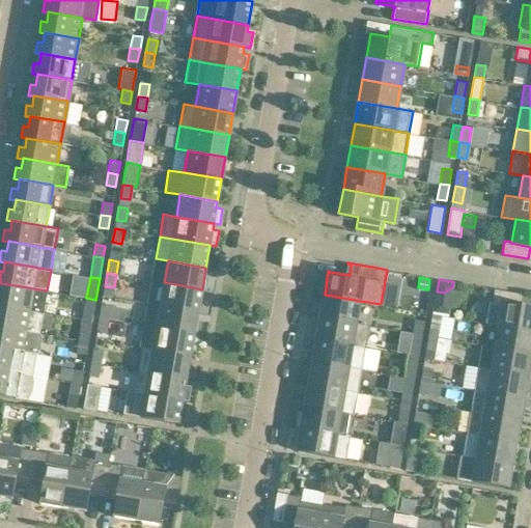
[(198,311),(202,289),(164,282),(150,280),(146,302),(198,311)]
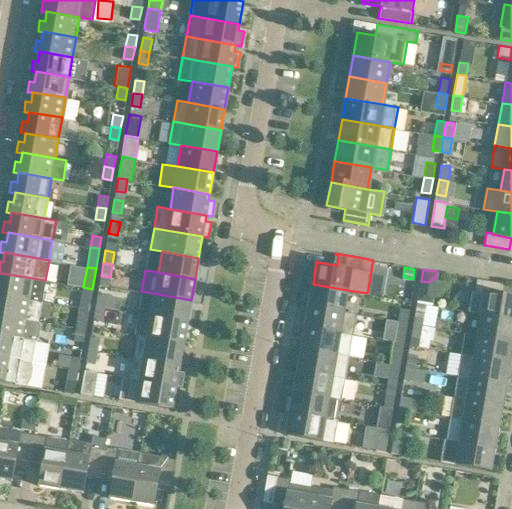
[(0,293),(42,300),(45,280),(1,273),(0,276),(0,293)]
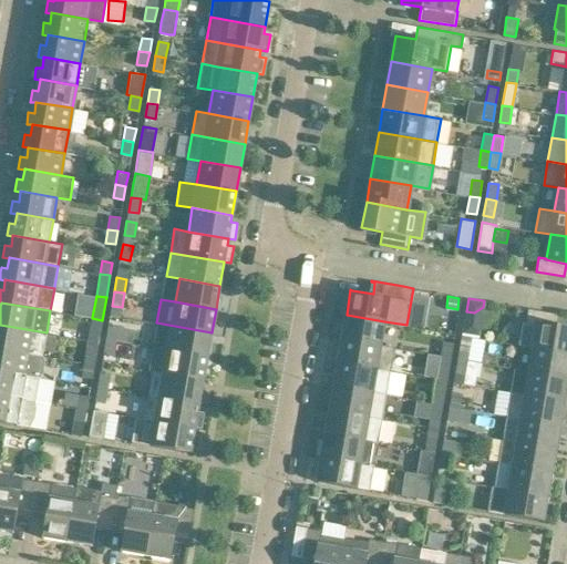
[(519,345),(534,347),(566,352),(566,327),(554,326),(555,314),(559,315),(559,314),(528,308),(525,321),(523,321),(519,345)]
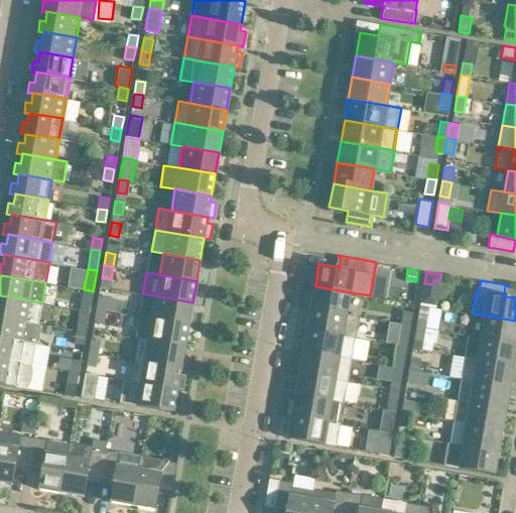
[(315,286),(311,307),(346,313),(350,292),(315,286)]
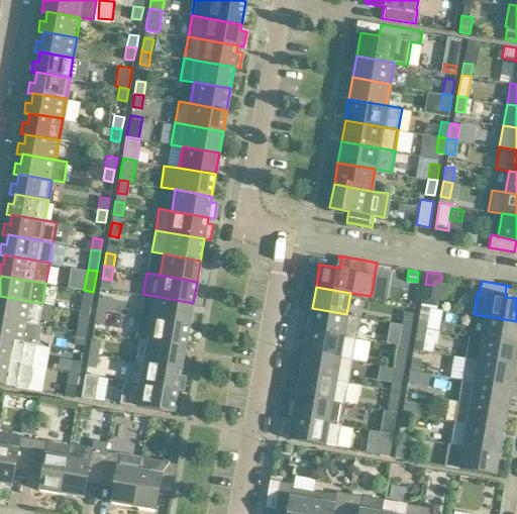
[(91,304),(93,292),(84,290),(82,302),(91,304)]
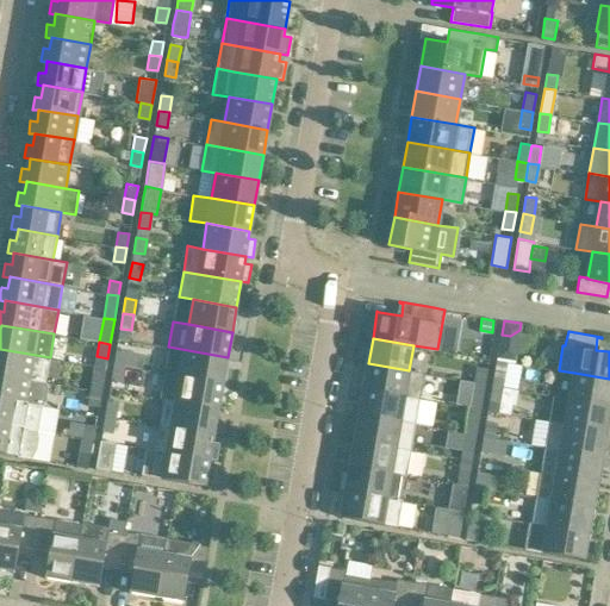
[(165,373),(223,382),(228,357),(168,347),(163,373),(165,373)]
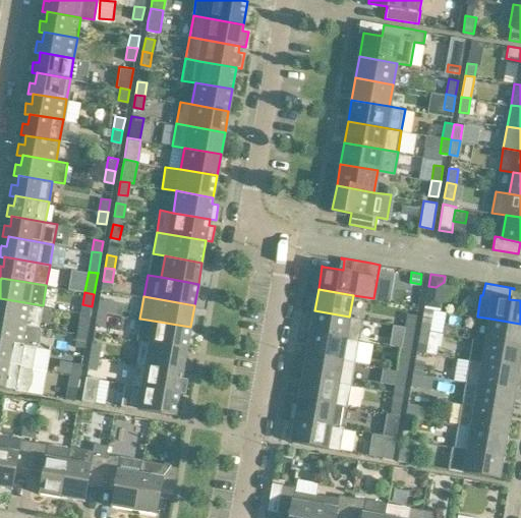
[(0,319),(39,327),(43,305),(0,298),(0,319)]
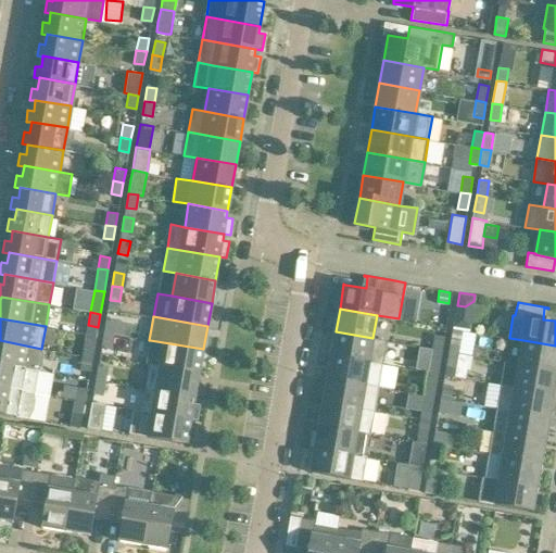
[(106,318),(104,331),(114,334),(116,319),(106,318)]
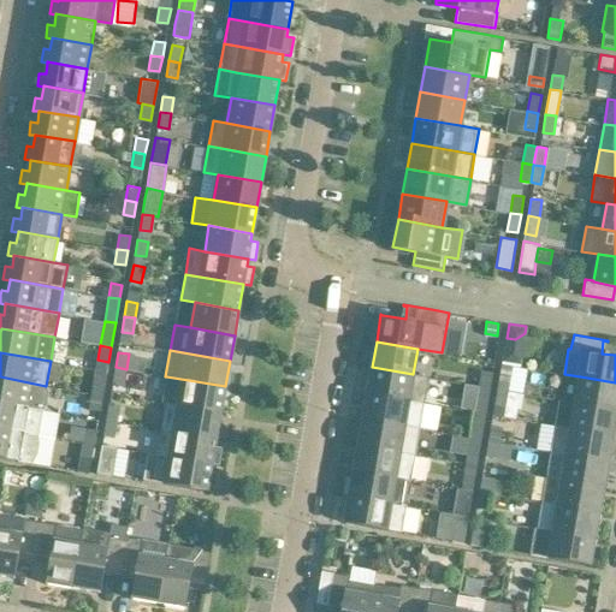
[(126,369),(116,367),(112,382),(123,385),(126,369)]
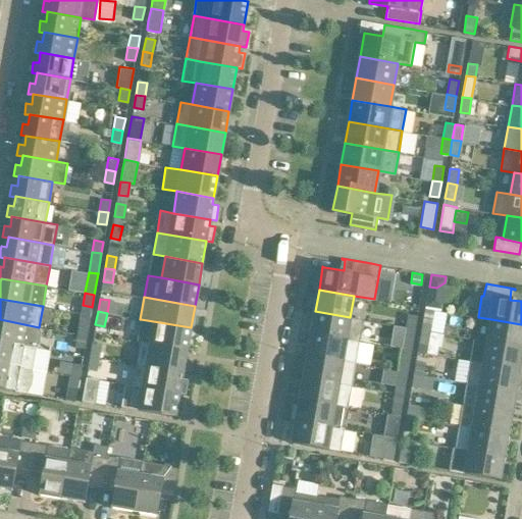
[(315,311),(311,332),(360,342),(363,319),(350,317),(315,311)]
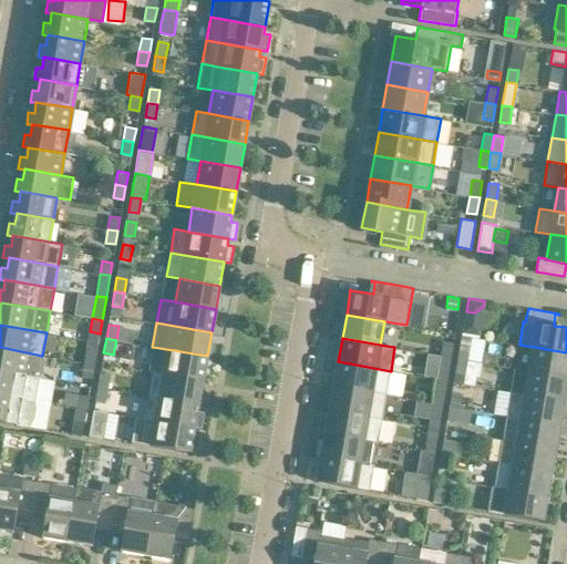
[(89,340),(84,362),(94,365),(99,341),(89,340)]
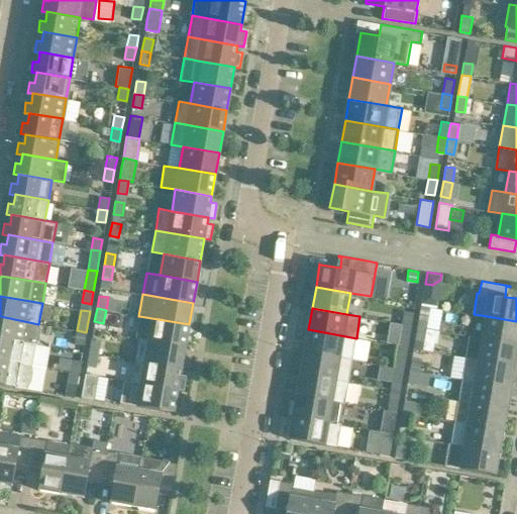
[(404,311),(402,323),(411,325),(413,312),(404,311)]
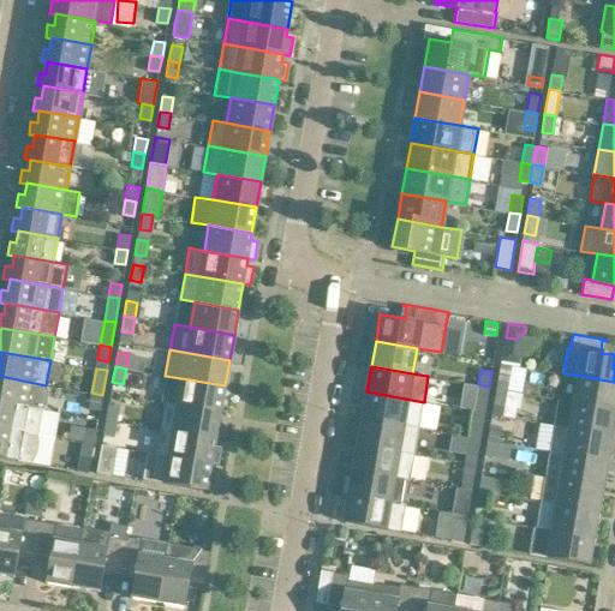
[(499,372),(496,388),(507,390),(509,375),(499,372)]
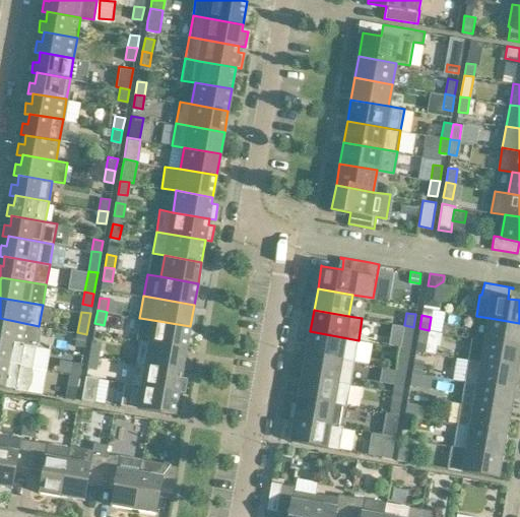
[(476,316),(472,337),(485,340),(519,345),(519,323),(490,318),(476,316)]
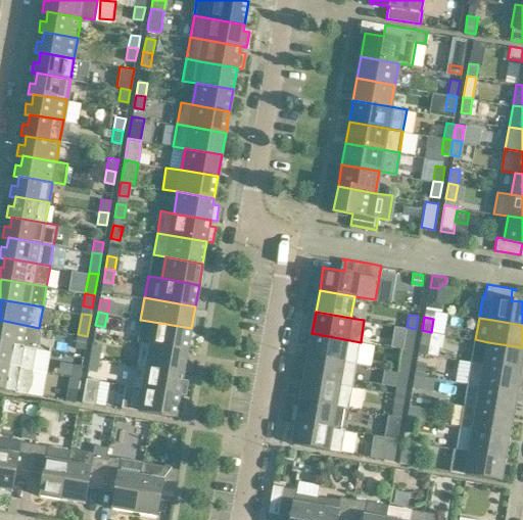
[(0,341),(36,348),(39,343),(41,333),(39,328),(0,320),(0,341)]
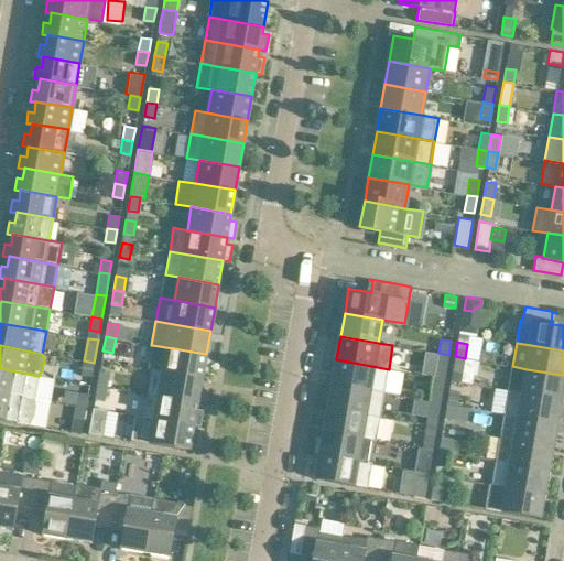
[(152,345),(149,368),(151,368),(202,378),(206,354),(152,345)]
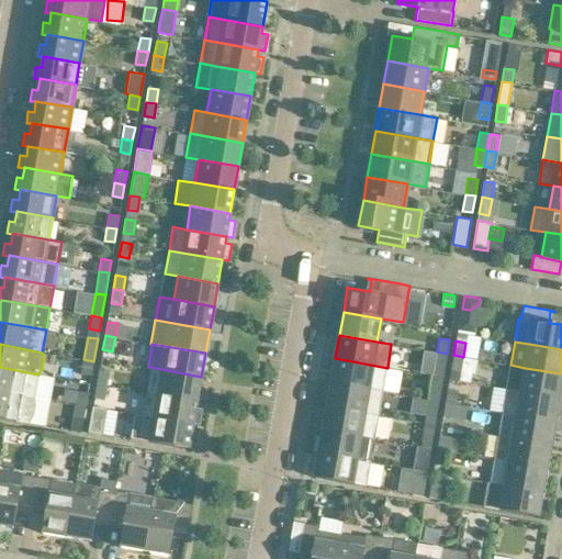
[(435,366),(445,368),(447,354),(437,351),(435,366)]
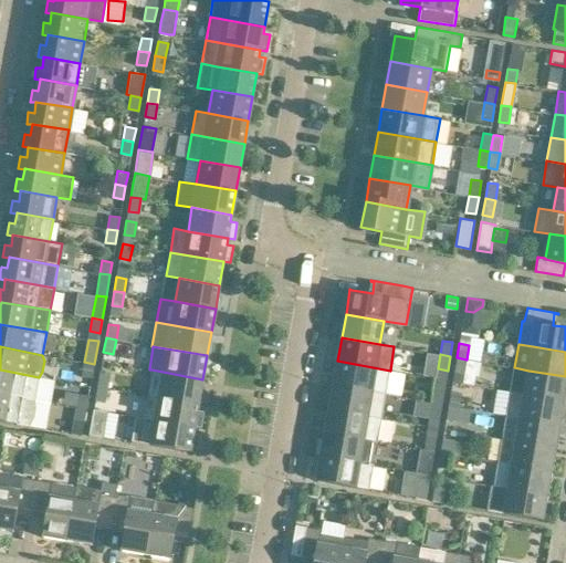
[(457,357),(454,372),(464,373),(467,360),(457,357)]
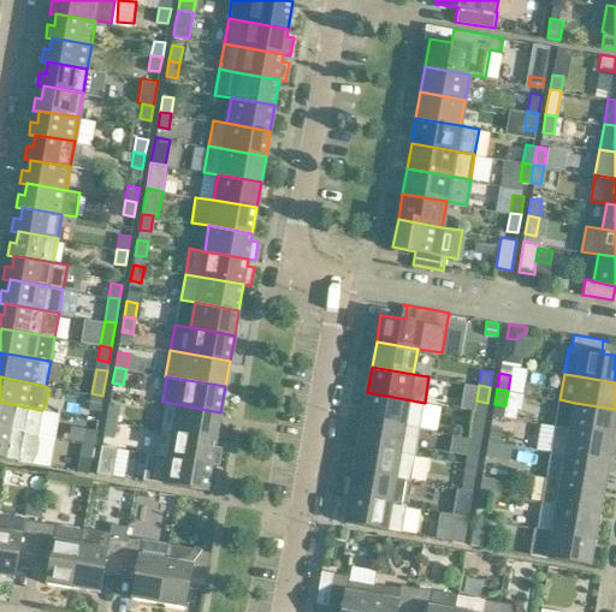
[(508,391),(505,405),(514,406),(516,392),(508,391)]
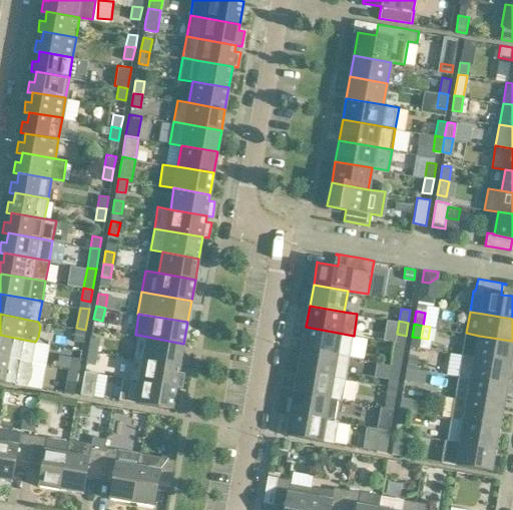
[(306,327),(303,349),(350,357),(354,336),(306,327)]
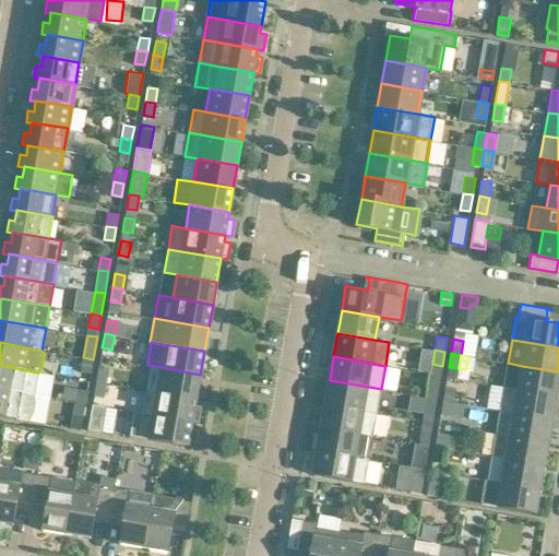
[(93,359),(83,357),(81,370),(91,373),(93,359)]
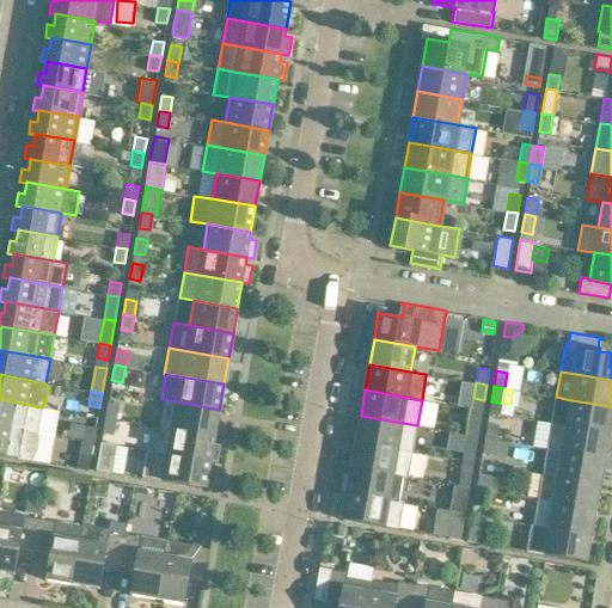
[(0,424),(37,431),(55,434),(59,410),(42,407),(0,399),(0,424)]
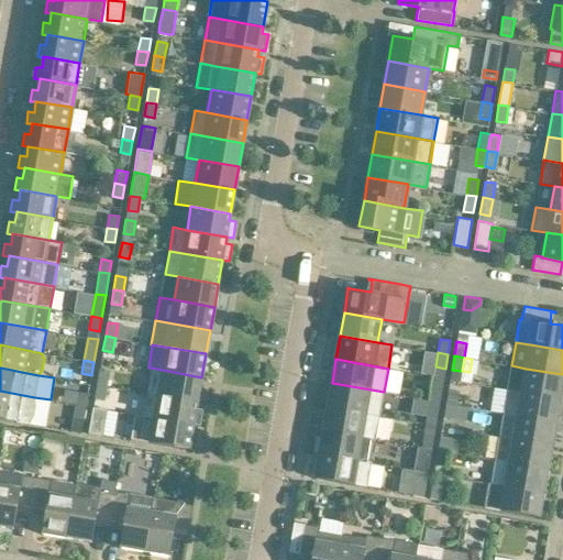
[(146,392),(198,401),(201,377),(151,368),(146,392)]
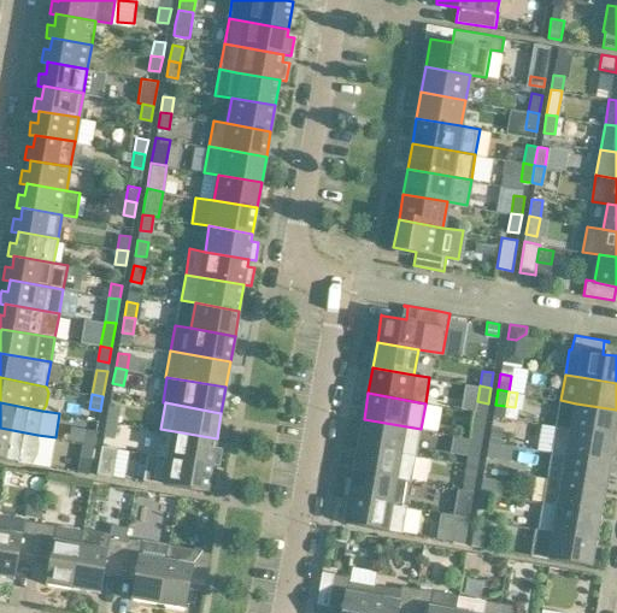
[(429,402),(424,426),(440,430),(445,406),(429,402)]
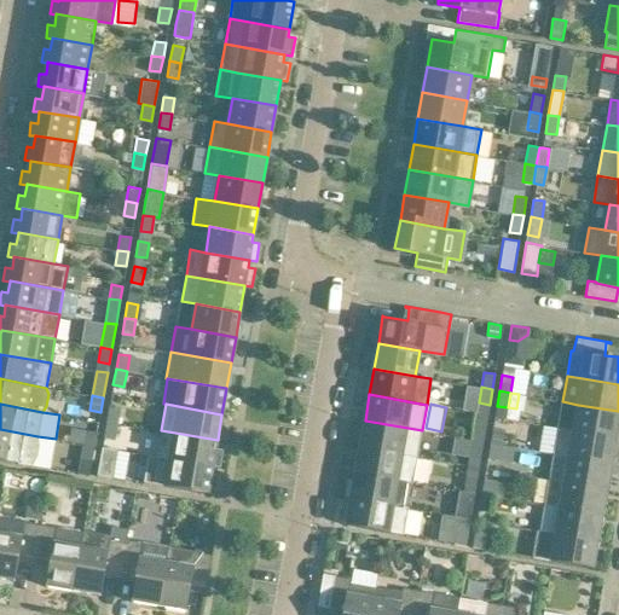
[(109,405),(106,421),(117,422),(120,407),(109,405)]
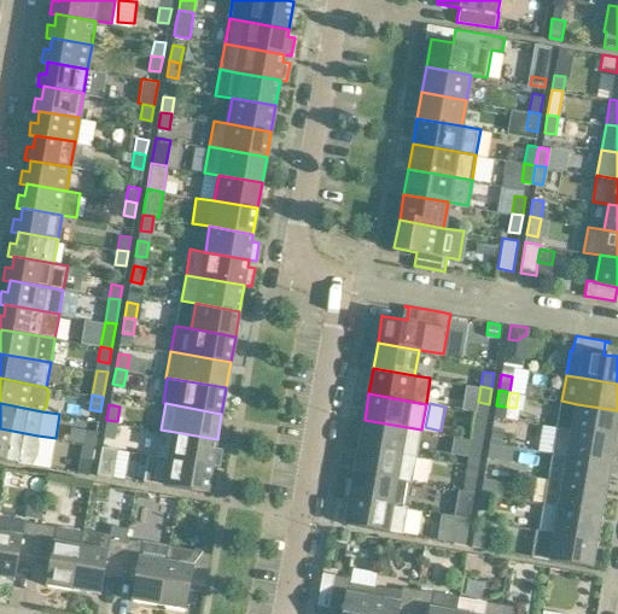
[(617,410),(577,404),(572,430),(614,437),(617,411),(617,410)]
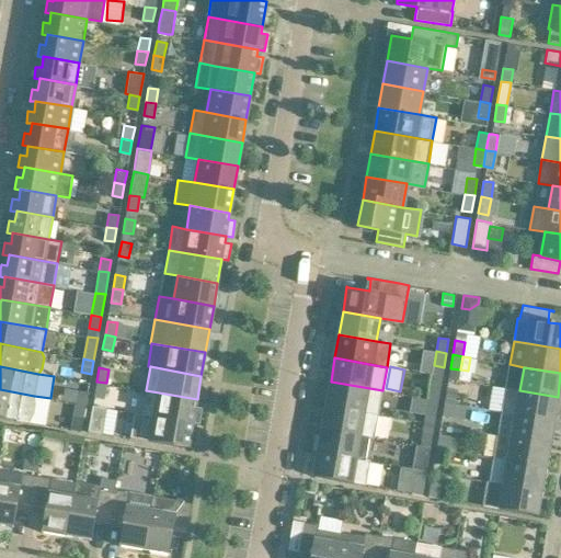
[(106,383),(96,382),(94,396),(104,397),(106,383)]
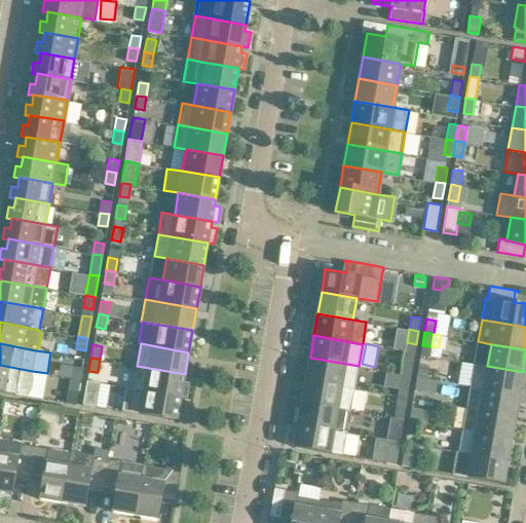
[(310,358),(306,379),(354,387),(359,366),(310,358)]
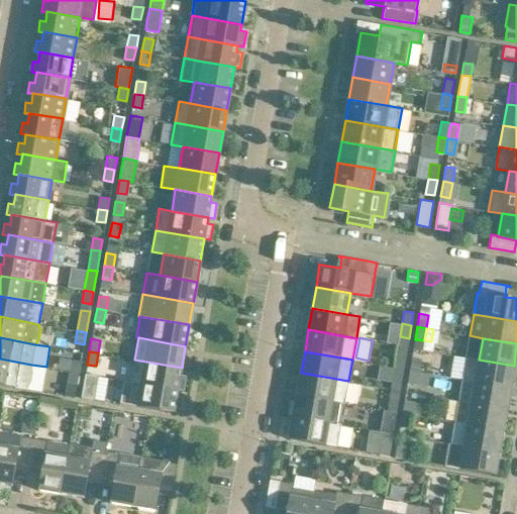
[(397,353),(395,367),(404,369),(406,355),(397,353)]
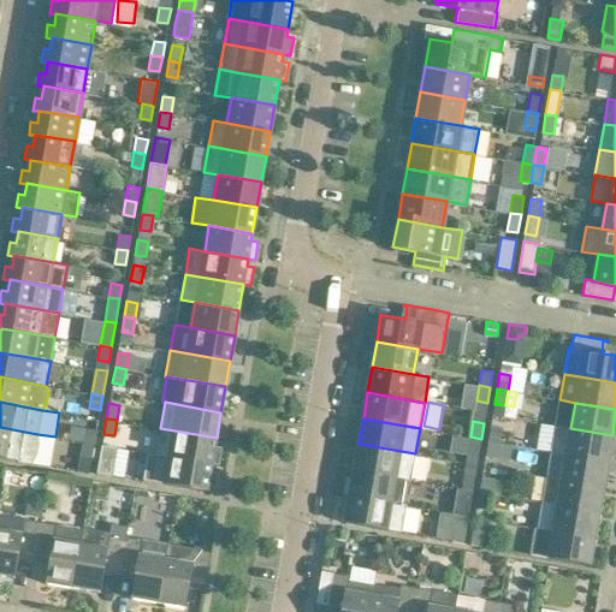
[(489,440),(499,441),(502,426),(491,425),(489,440)]
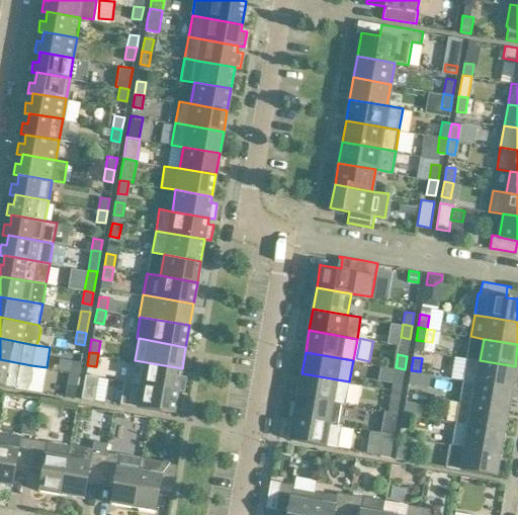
[(15,387),(28,389),(30,381),(31,371),(31,365),(0,359),(0,383),(14,385),(14,387),(15,387)]
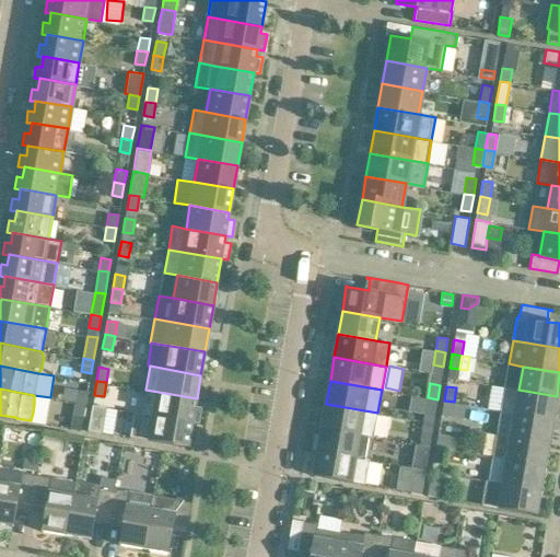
[(76,402),(85,404),(88,391),(78,390),(76,402)]
